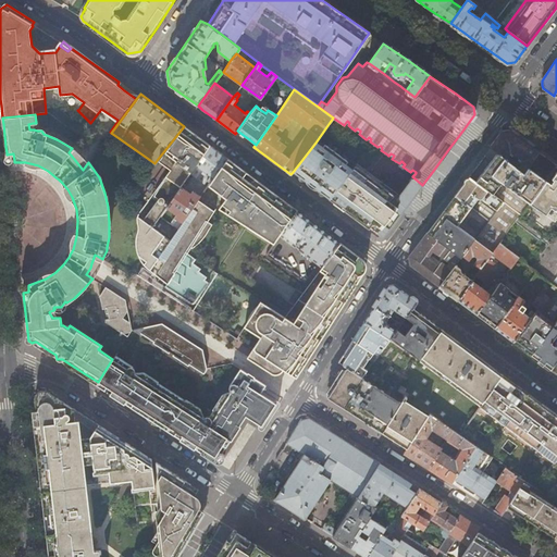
[(81,136),(90,123),(66,126),(81,136)]
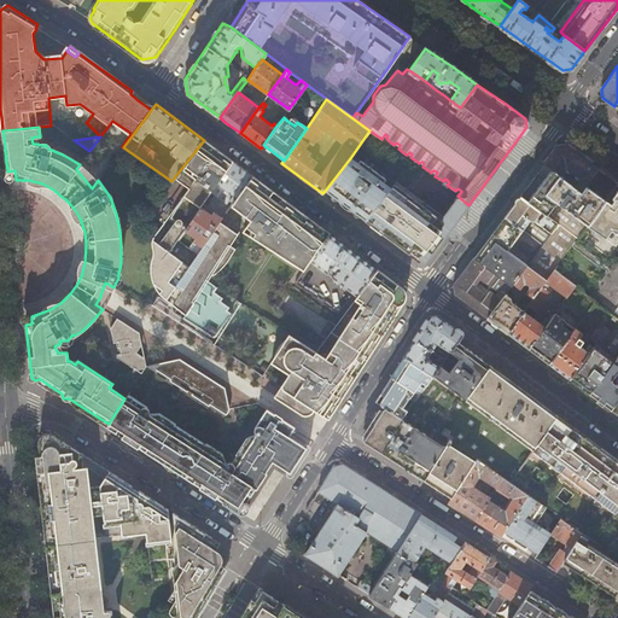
[(233,162),(204,140),(185,164),(216,186),(233,162)]
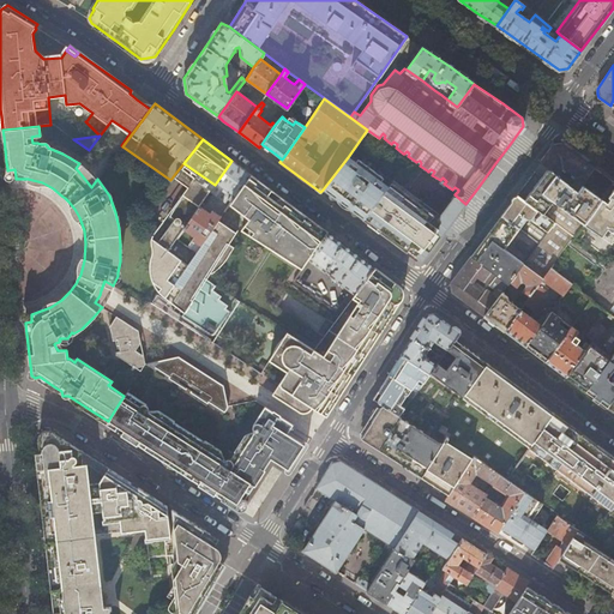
[(578,190),(591,166),(579,157),(563,145),(553,148),(548,154),(541,163),(548,169),(557,174),(560,169),(565,172),(567,169),(572,173),(571,175),(575,179),(571,185),(578,190)]
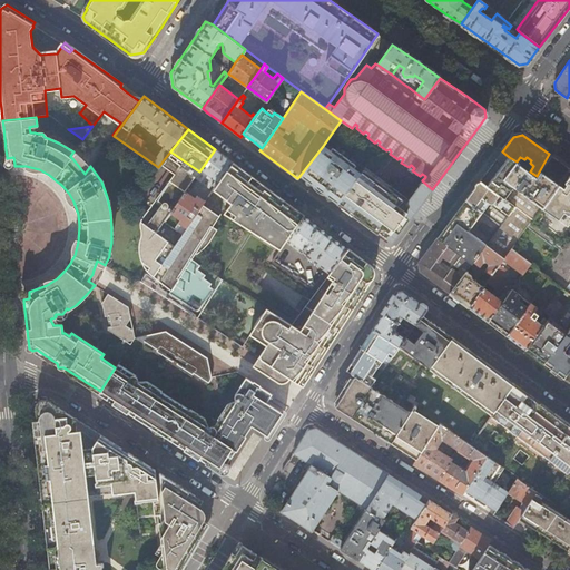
[(333,148),(330,151),(323,146),(300,176),(304,179),(318,190),(344,157),(333,148)]
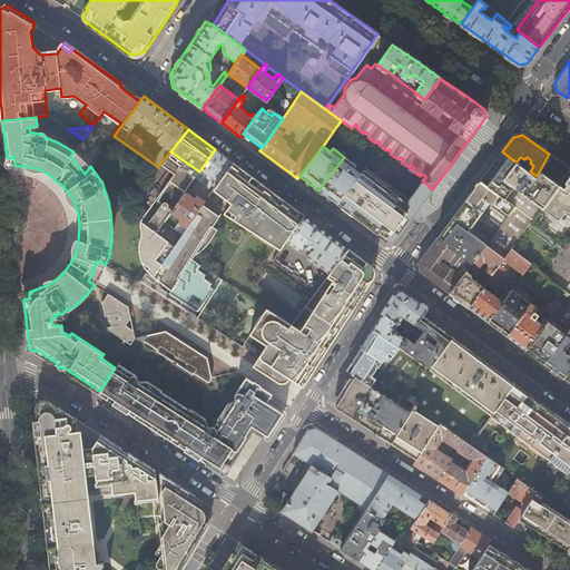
[(218,182),(232,163),(215,149),(199,172),(196,177),(200,180),(198,183),(200,185),(202,185),(204,183),(209,187),(215,179),(218,182)]
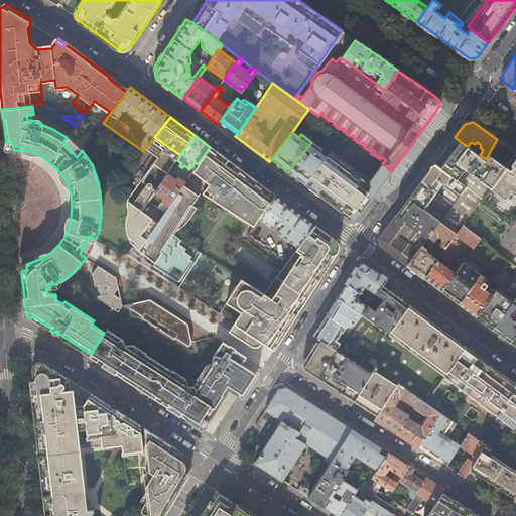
[(77,157),(82,150),(73,142),(67,137),(63,141),(69,147),(77,157)]
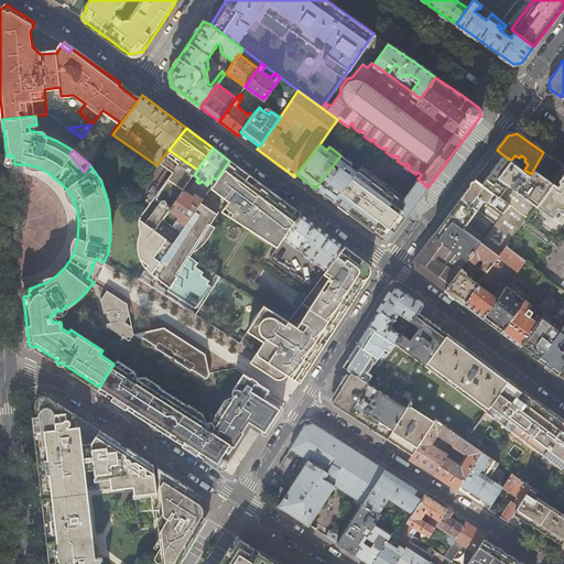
[(194,175),(197,170),(169,150),(160,161),(173,171),(167,179),(183,190),(184,190),(194,175)]
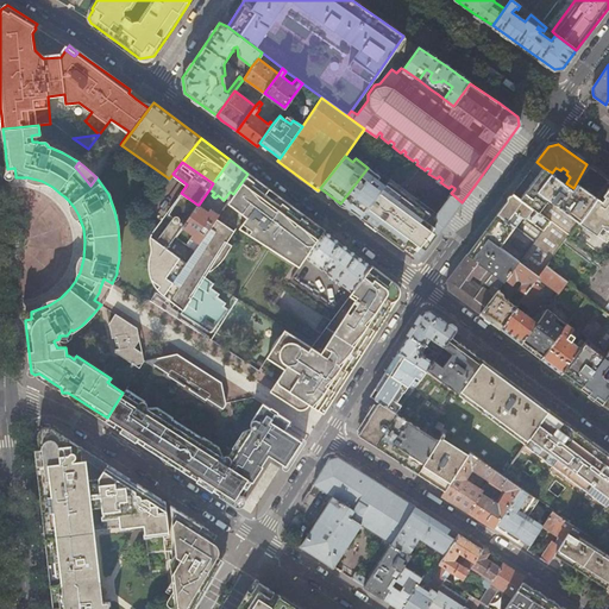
[(586,164),(573,188),(566,183),(552,173),(544,168),(538,176),(531,170),(521,182),(514,193),(550,219),(535,239),(520,261),(539,275),(547,265),(566,238),(608,182),(608,180),(601,174),(586,164)]
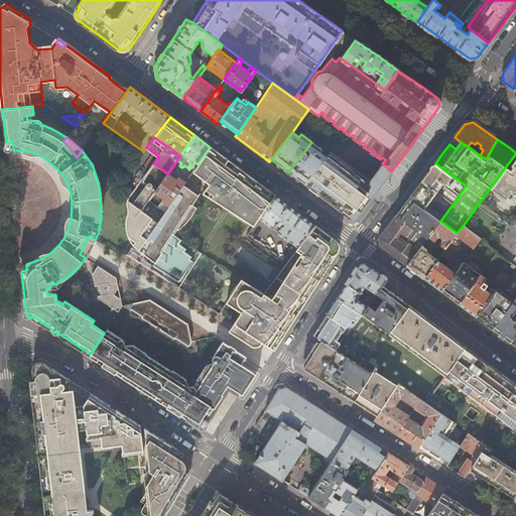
[(13,148),(12,142),(6,143),(6,141),(4,146),(4,148),(5,150),(6,151),(8,152),(10,151),(11,150),(12,148),(13,148)]
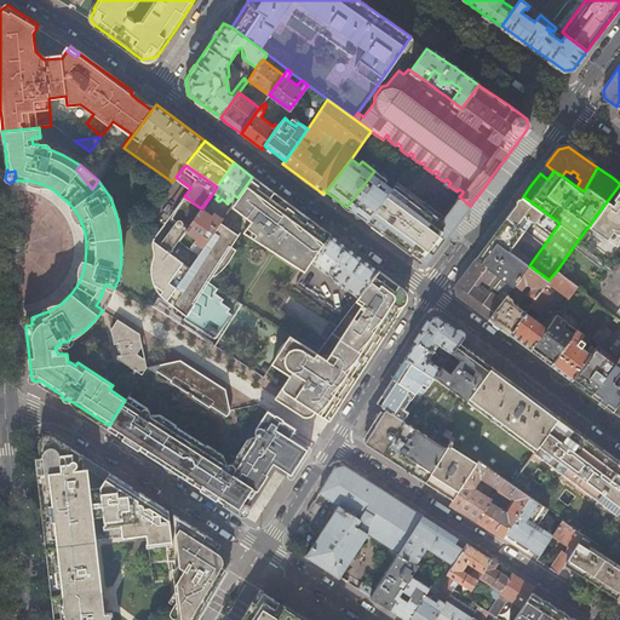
[(388,179),(374,171),(346,207),(361,218),(367,222),(391,189),(384,184),(388,179)]
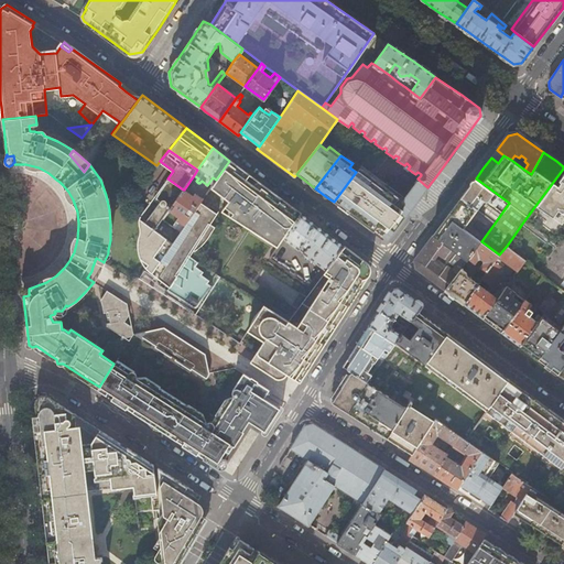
[(267,203),(273,193),(229,161),(216,180),(212,187),(229,202),(223,212),(278,246),(283,238),(294,221),(267,203)]
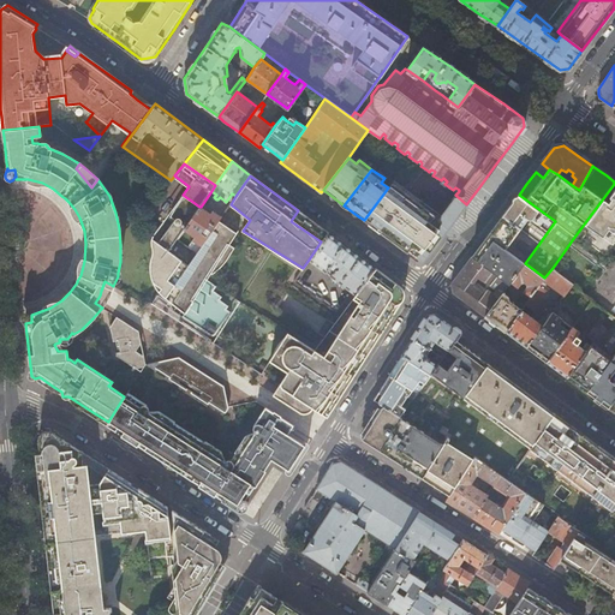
[(395,180),(393,184),(435,214),(434,218),(437,220),(442,215),(395,180)]
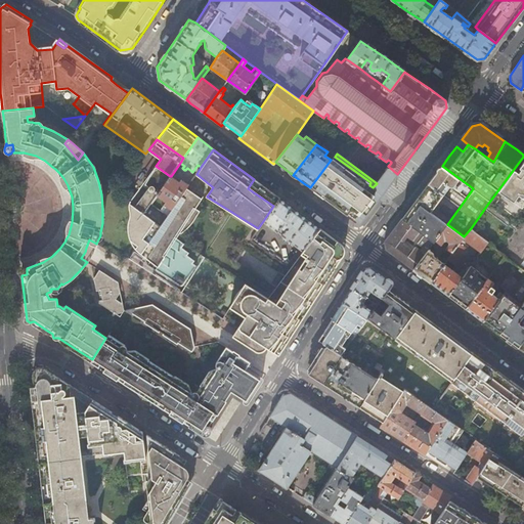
[(370,182),(335,157),(331,160),(310,187),(317,193),(323,199),(347,215),(348,214),(360,223),(368,213),(386,190),(377,183),(373,187),(369,185),(370,182)]
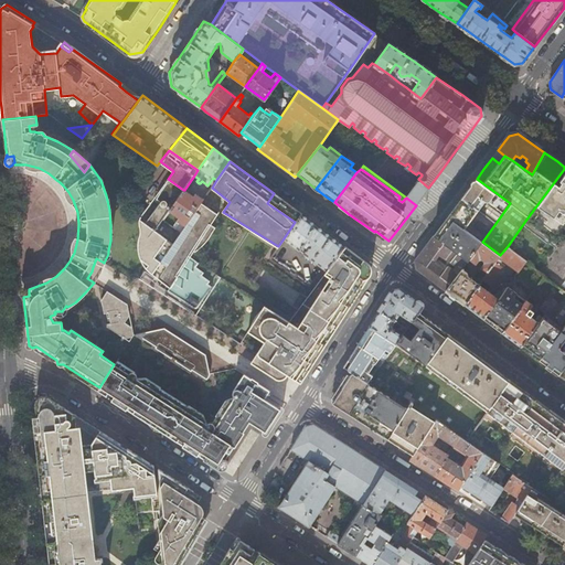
[(564,169),(525,221),(557,245),(564,235),(564,169)]
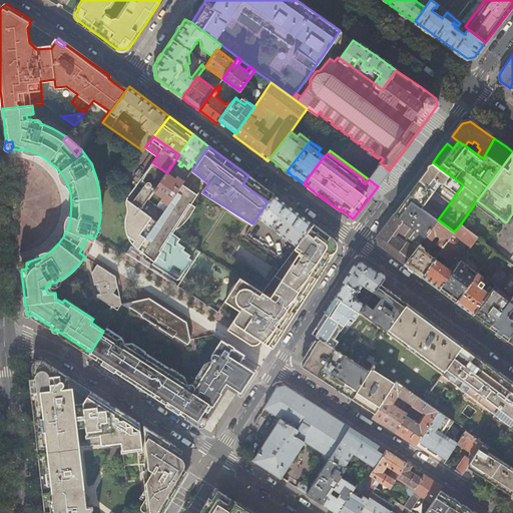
[(153,191),(166,172),(152,162),(145,173),(143,177),(146,180),(146,181),(130,202),(127,199),(128,196),(129,194),(128,193),(126,195),(125,200),(127,208),(125,217),(125,225),(126,231),(130,239),(138,248),(146,254),(153,253),(175,219),(163,210),(160,215),(144,203),(153,191)]
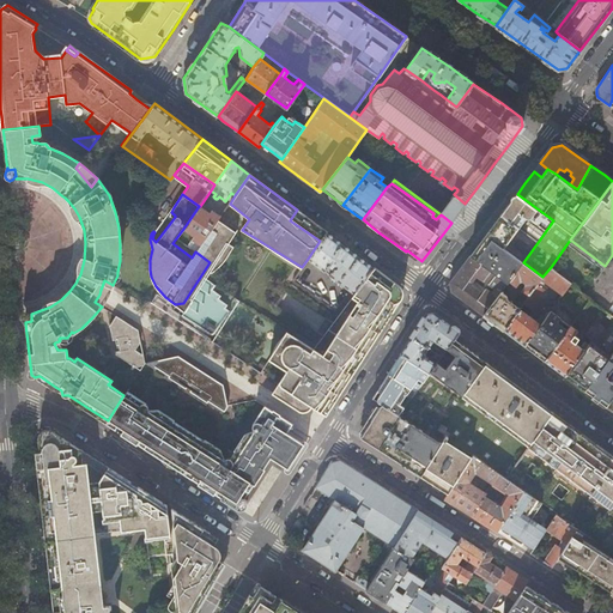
[(539,241),(553,220),(517,194),(509,205),(501,216),(539,241)]
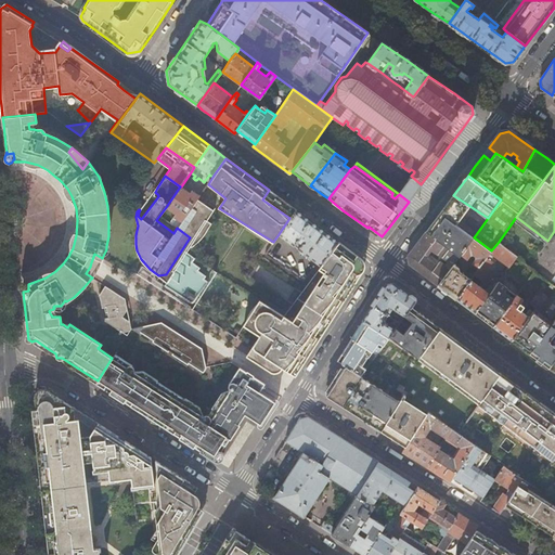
[(412,177),(399,194),(409,202),(413,195),(421,184),(412,177)]
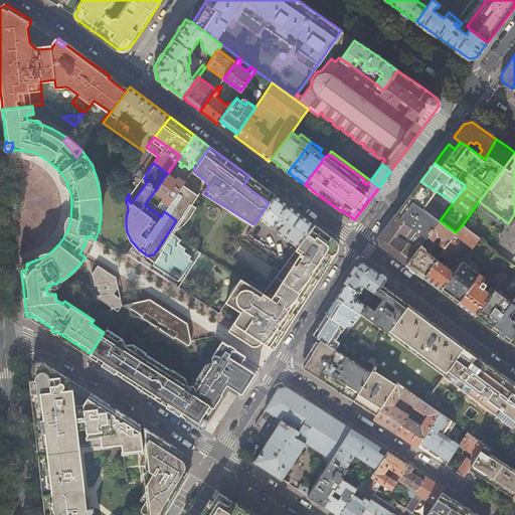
[(168,173),(167,173),(154,192),(163,198),(162,201),(168,206),(182,186),(185,181),(178,176),(176,179),(168,173)]
